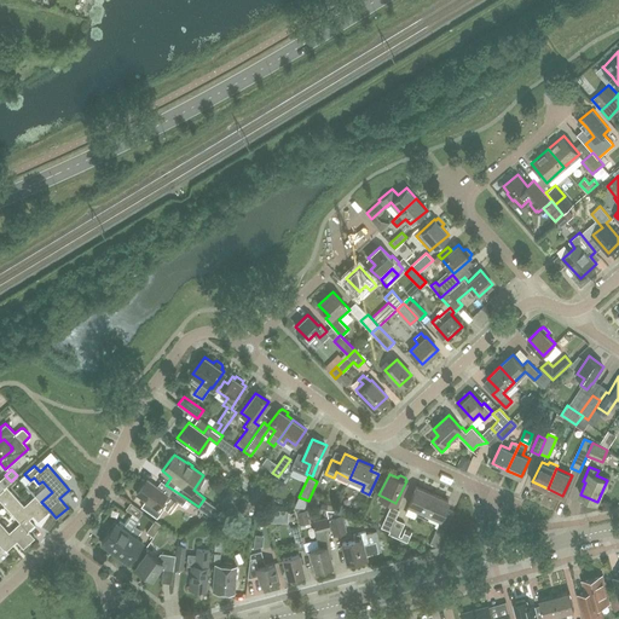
[(181,505),(186,498),(166,485),(165,482),(160,489),(146,479),(137,493),(145,499),(140,505),(156,518),(165,507),(158,503),(166,493),(181,505)]
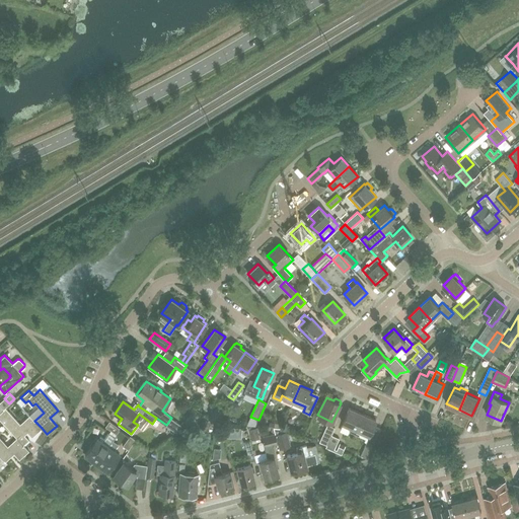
[(0,412),(0,419),(16,437),(23,444),(29,439),(24,434),(27,432),(32,437),(42,428),(34,421),(29,415),(20,424),(5,408),(3,409),(0,412)]
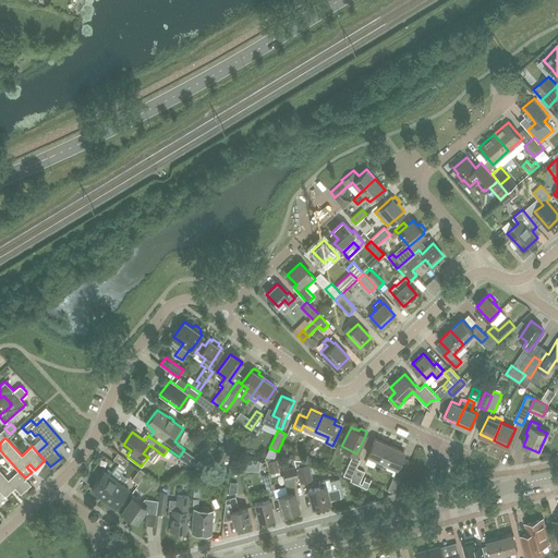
[(376,463),(380,465),(390,445),(375,438),(367,455),(377,459),(376,463)]
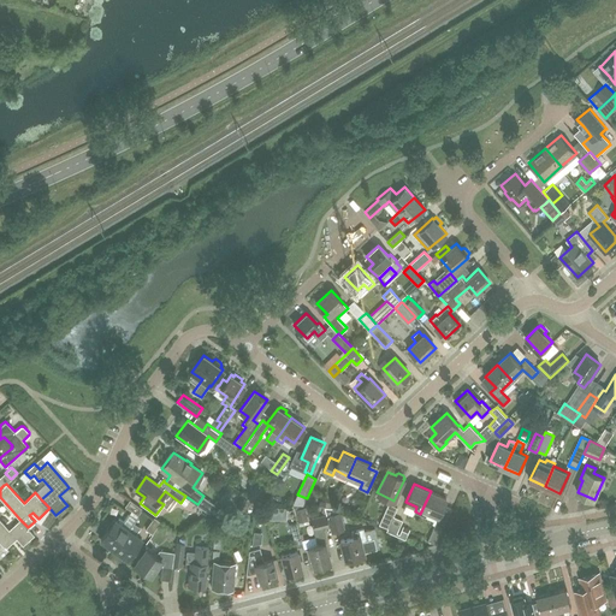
[(438,516),(446,498),(431,491),(420,514),(426,516),(428,511),(438,516)]
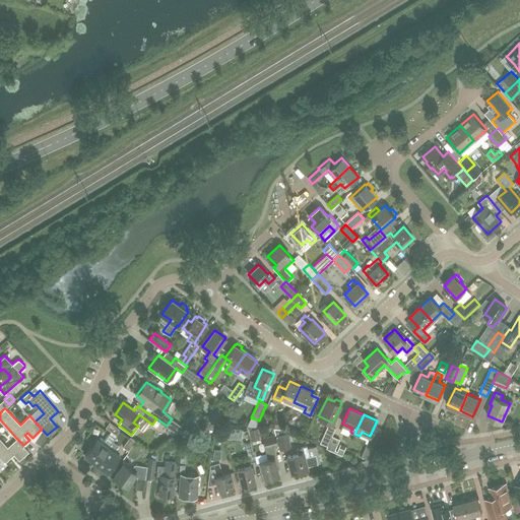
[(116,435),(120,430),(110,421),(106,428),(116,435)]
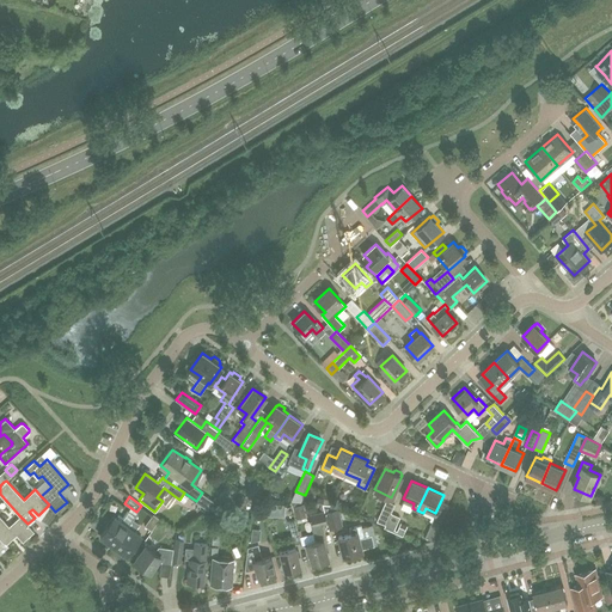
[(385,525),(391,513),(395,505),(386,501),(377,521),(385,525)]
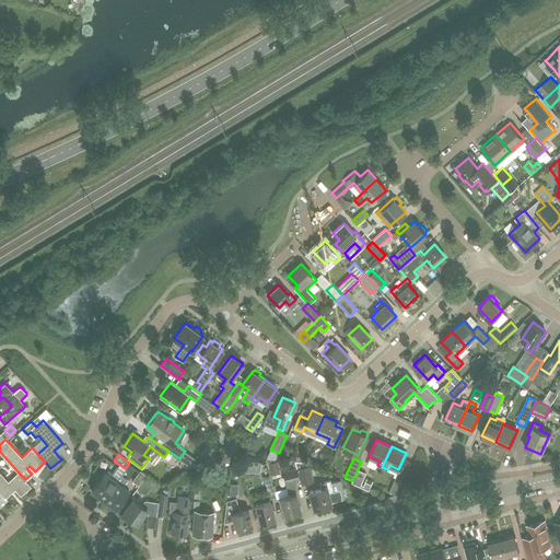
[(295,461),(296,468),(300,478),(301,485),(314,481),(310,464),(303,461),(295,461)]
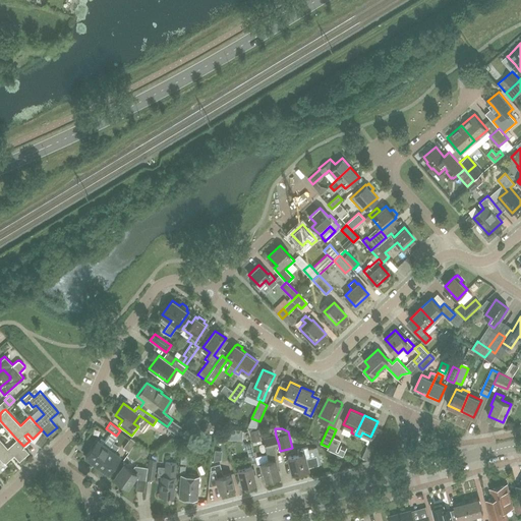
[(85,456),(97,464),(108,448),(115,439),(109,433),(104,441),(101,438),(99,441),(97,440),(85,456)]
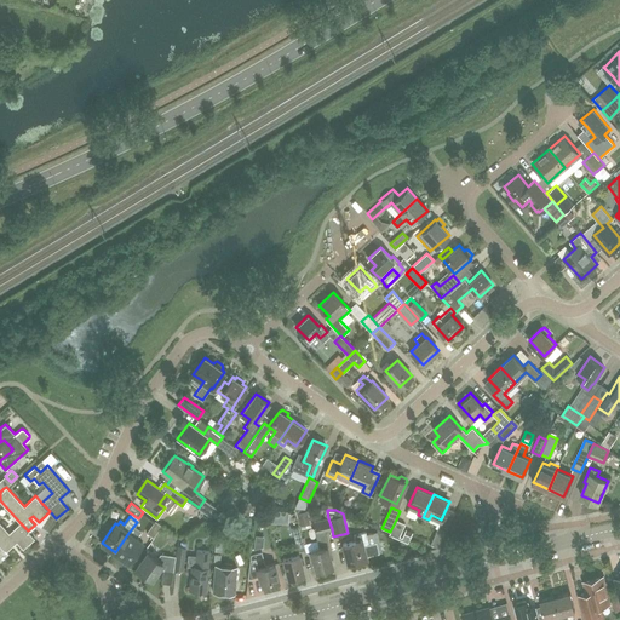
[(332,529),(328,518),(313,522),(320,547),(310,550),(316,572),(333,567),(329,552),(332,552),(328,538),(326,539),(325,530),(332,529)]
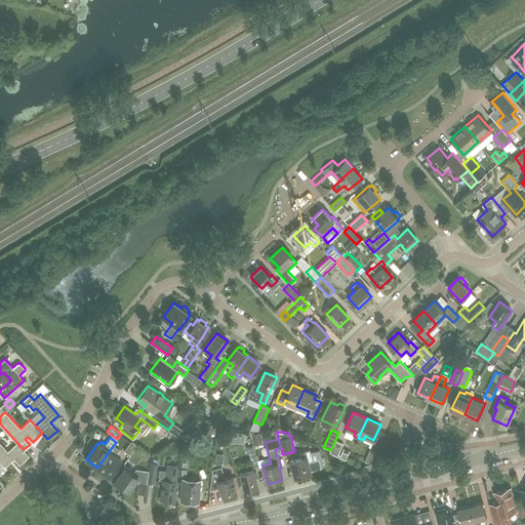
[(335,440),(330,450),(329,452),(337,455),(344,443),(335,440)]
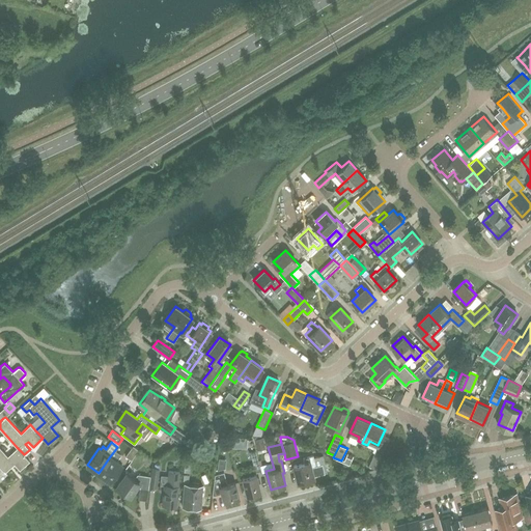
[(133,446),(126,456),(131,459),(138,449),(133,446)]
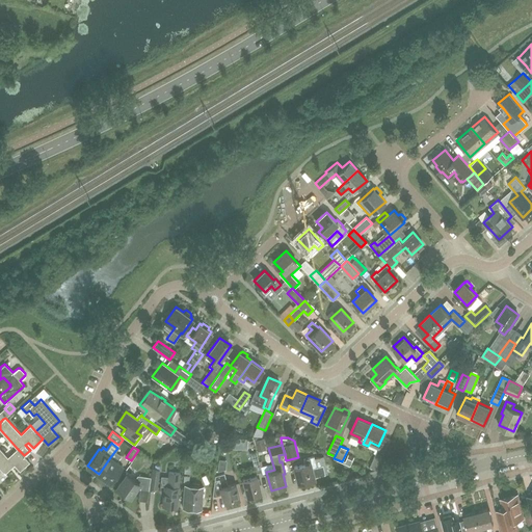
[(30,461),(24,455),(17,448),(6,458),(0,451),(0,466),(6,473),(15,464),(20,471),(30,461)]
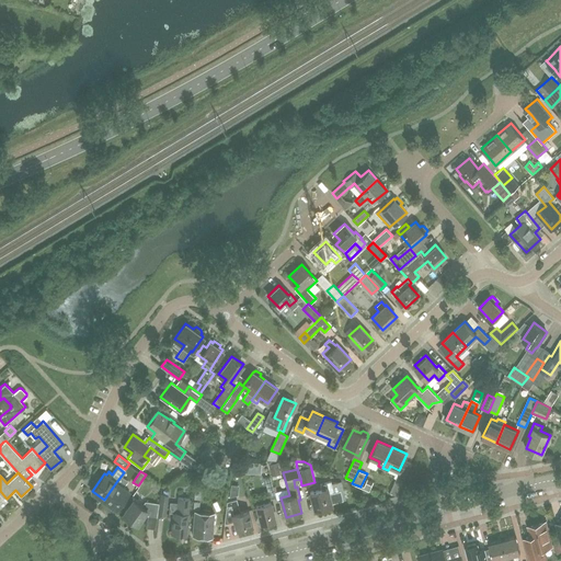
[(264,478),(270,499),(276,496),(271,476),(264,478)]
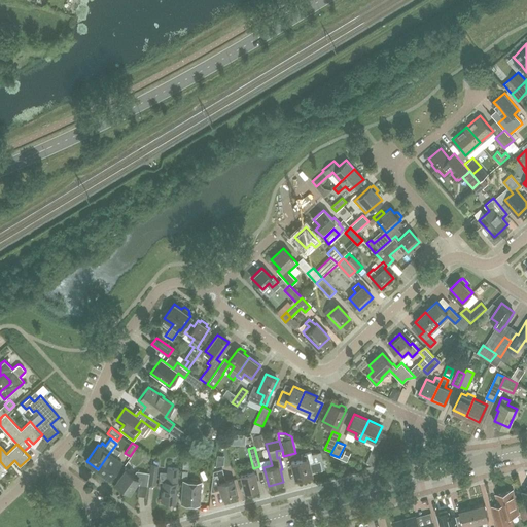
[(366,462),(373,465),(379,451),(373,448),(366,462)]
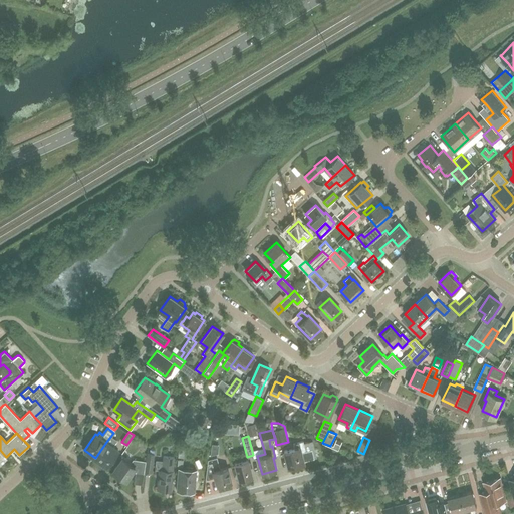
[(295,465),(304,463),(301,453),(306,452),(303,441),(293,443),(294,448),(284,451),(288,467),(289,467),(290,468),(296,466),(295,465)]
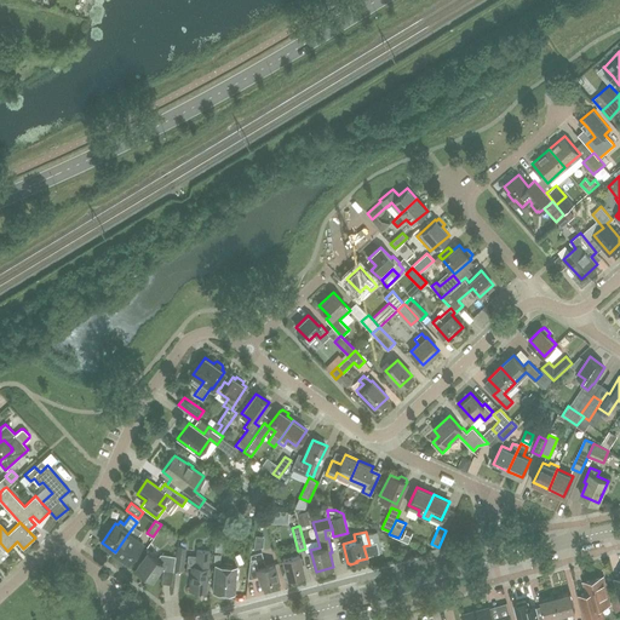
[(128,533),(115,552),(127,562),(142,543),(128,533)]
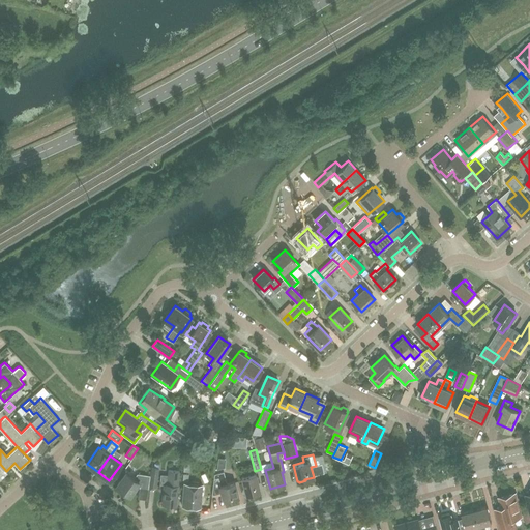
[(150,475),(149,483),(157,484),(159,468),(159,464),(154,463),(154,467),(151,467),(150,475)]
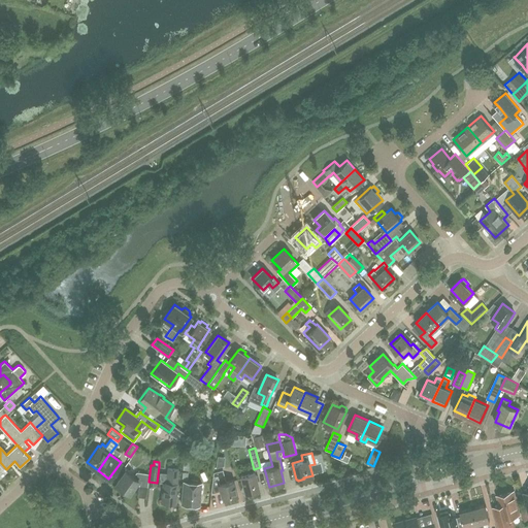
[(176,502),(179,468),(168,468),(167,483),(163,482),(162,501),(176,502)]
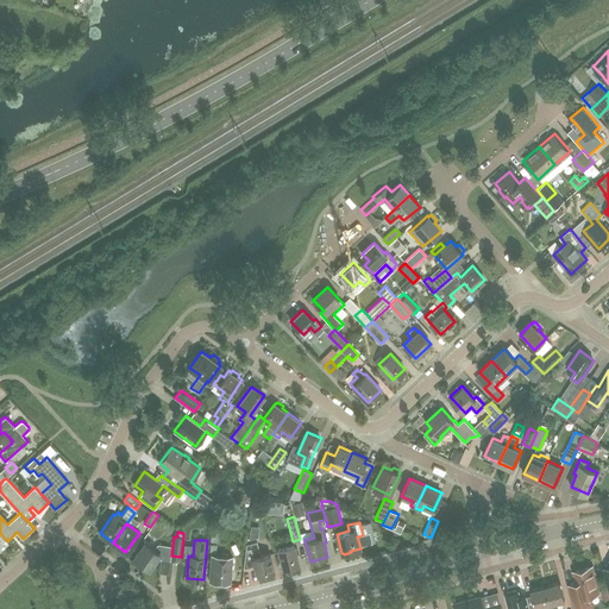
[(258,575),(274,570),(270,553),(262,556),(257,541),(246,544),(244,567),(248,567),(256,565),(258,575)]
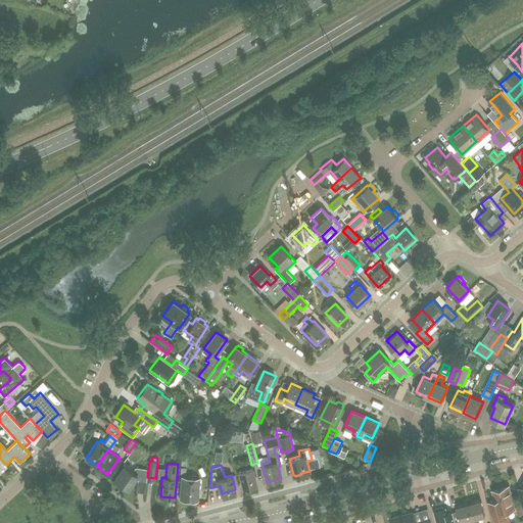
[(146,481),(147,477),(148,469),(135,467),(132,471),(125,466),(115,479),(128,488),(137,476),(139,477),(138,480),(146,481)]
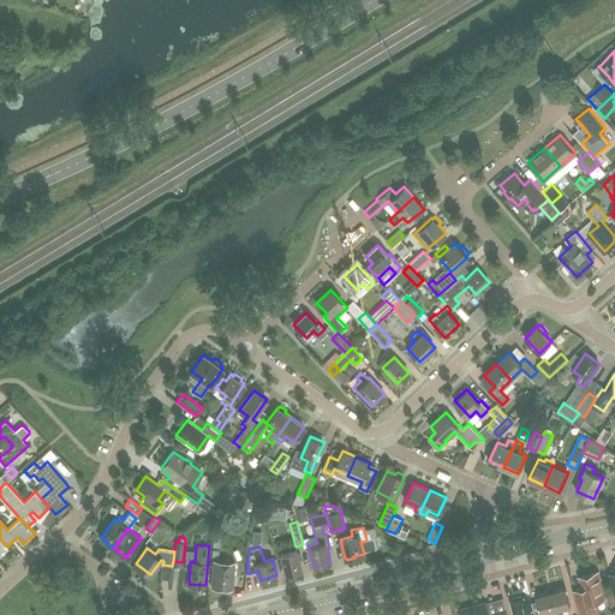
[(302,573),(300,569),(303,569),(297,549),(280,554),(286,573),(290,573),(290,575),(302,573)]
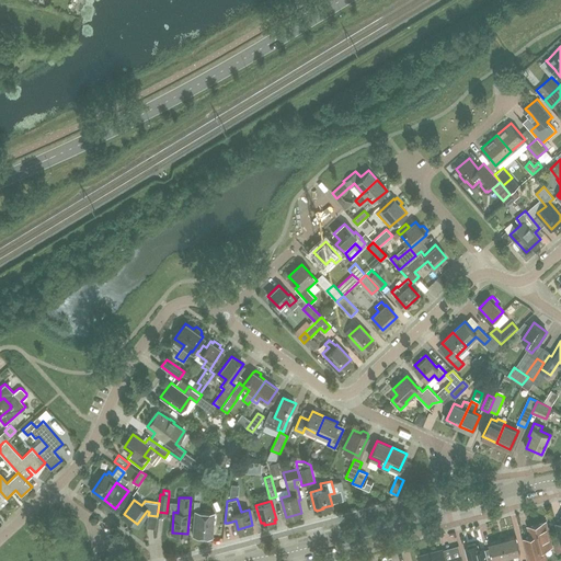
[(212,536),(214,513),(195,511),(193,535),(212,536)]
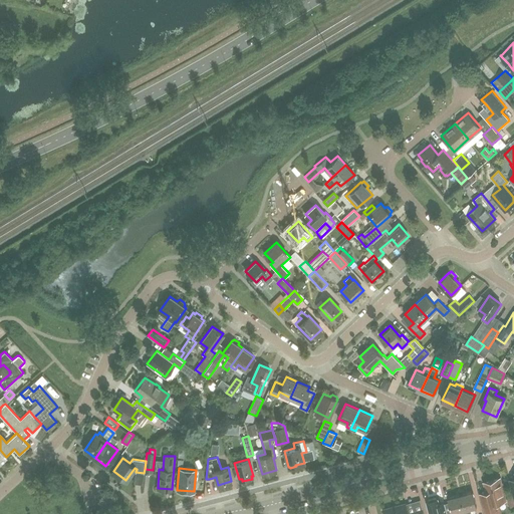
[(506,499),(500,478),(484,482),(487,491),(481,493),(486,513),(501,513),(498,501),(506,499)]
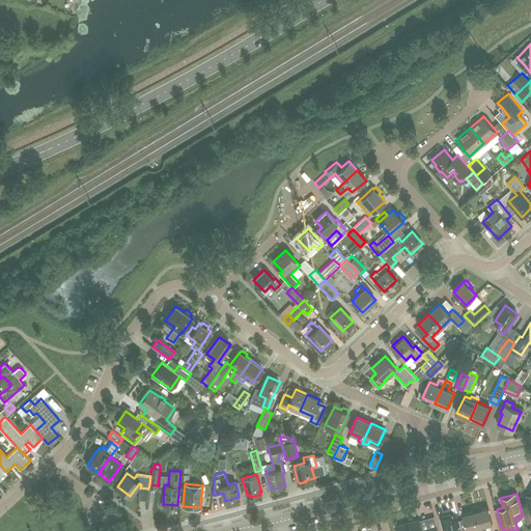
[(487,530),(486,524),(493,523),(488,507),(476,511),(481,530),(487,530)]
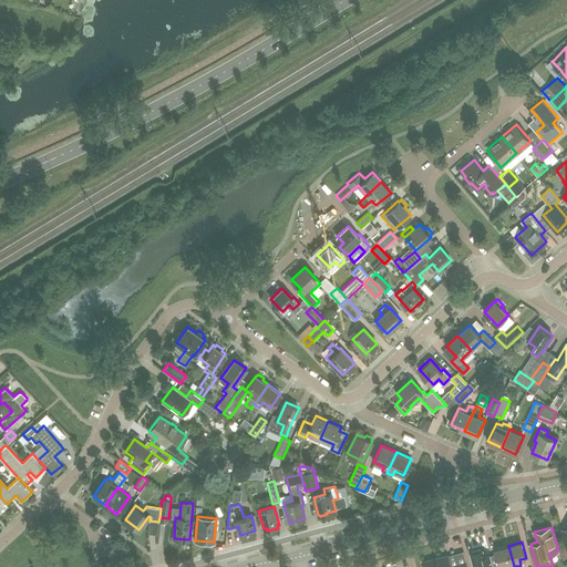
[(514,566),(508,546),(495,549),(500,565),(506,564),(506,566),(514,566)]
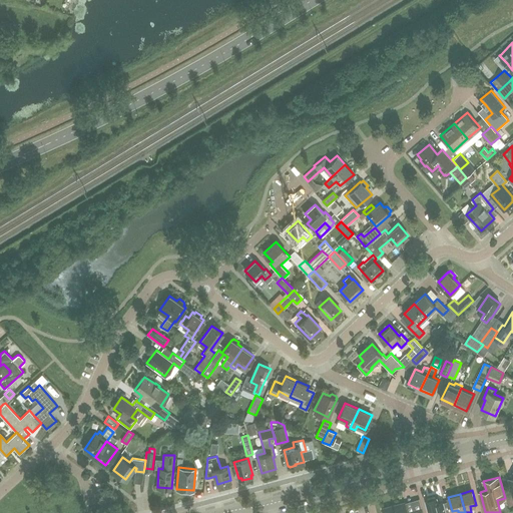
[(428,500),(426,500),(429,512),(445,512),(443,502),(438,504),(437,498),(435,498),(435,496),(427,498),(428,500)]
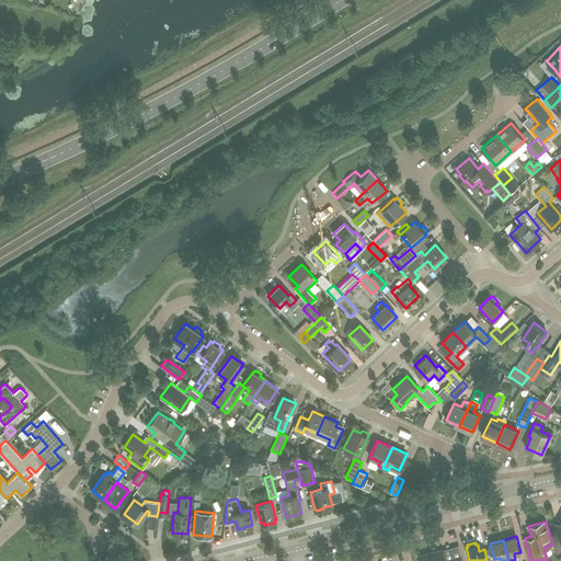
[(462,560),(460,550),(444,554),(443,549),(420,556),(421,560),(462,560)]
